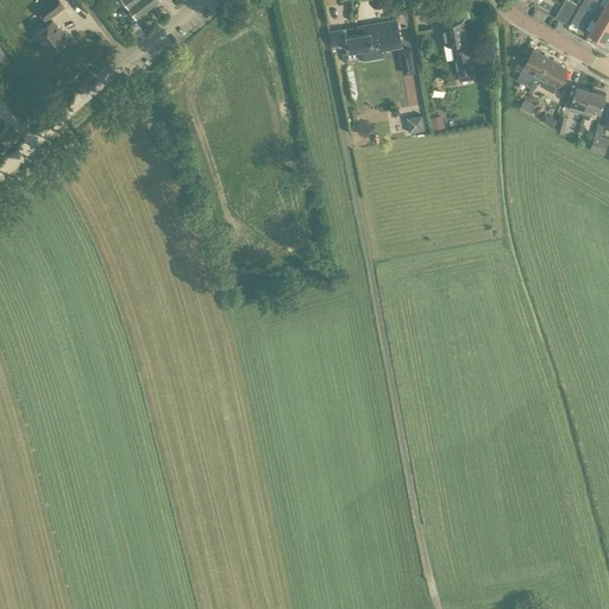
[(61,0),(46,0),(36,8),(45,22),(66,6),(61,0)]
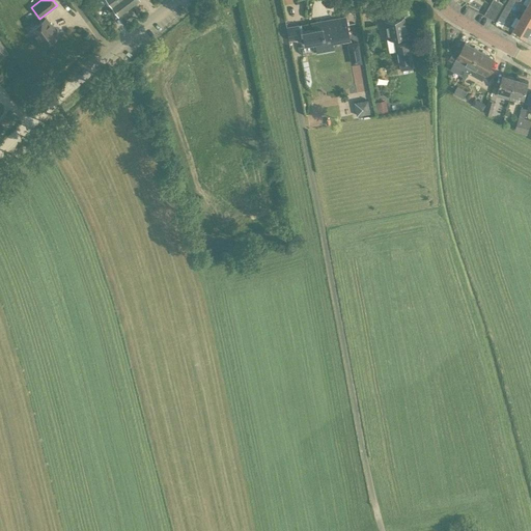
[(108,0),(118,14),(130,5),(126,0),(108,0)]
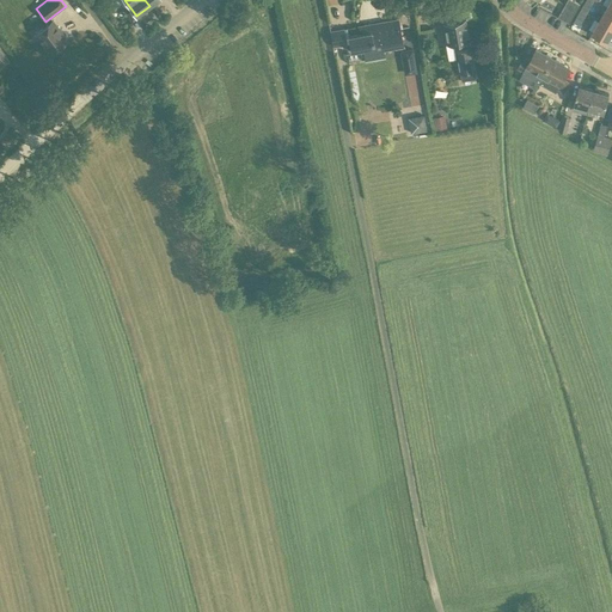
[(571,0),(567,0),(565,4),(576,10),(580,5),(571,0)]
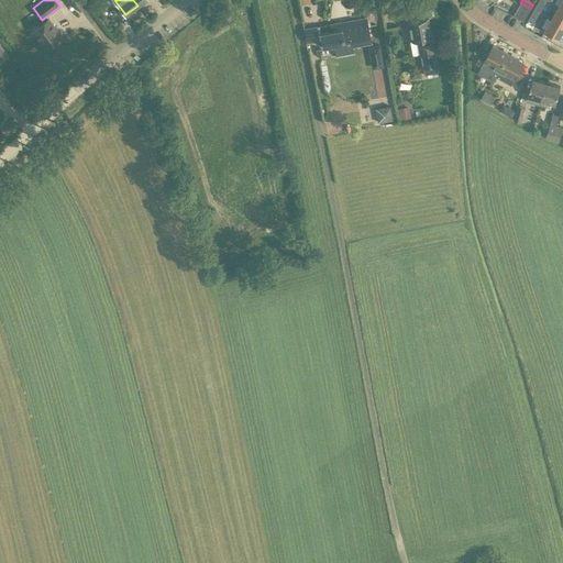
[(541,12),(544,4),(547,0),(539,0),(534,9),(541,12)]
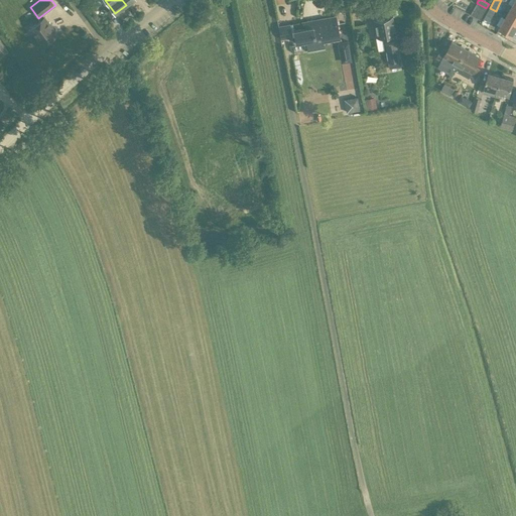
[(486,8),(477,3),(471,14),(480,19),(481,18),(486,8)]
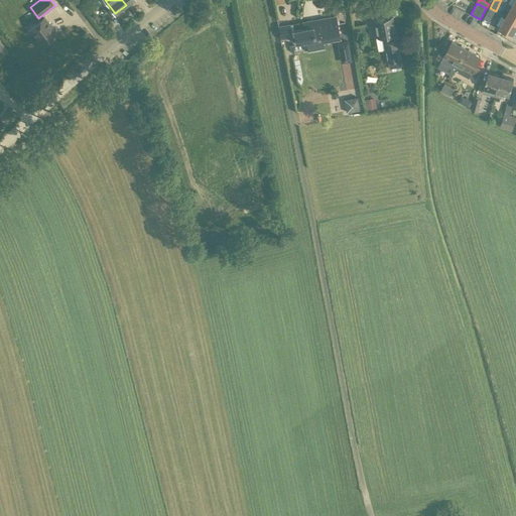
[(515,22),(515,6),(513,5),(506,16),(515,22)]
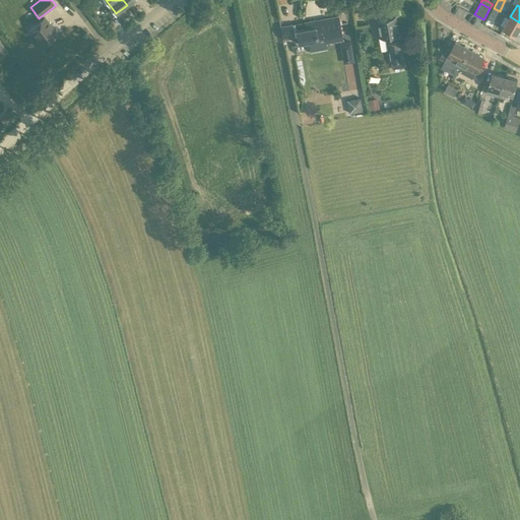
[(493,22),(500,11),(494,8),(488,19),(493,22)]
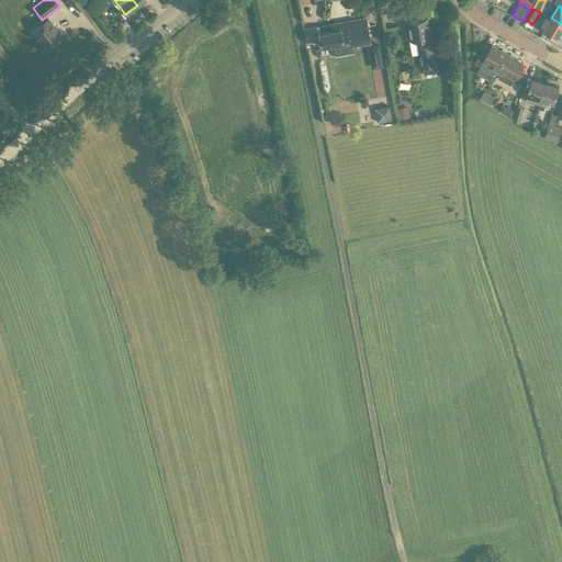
[(305,43),(321,41),(321,47),(333,45),(334,56),(353,53),(352,45),(370,42),(366,17),(334,22),(335,30),(316,33),(315,25),(302,27),(305,43)]
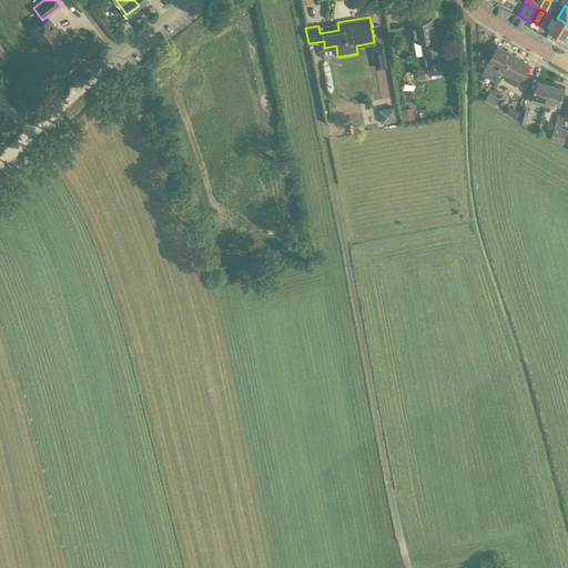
[(436,42),(435,43),(434,37),(432,19),(429,19),(428,18),(425,18),(425,20),(412,22),(415,40),(419,40),(421,47),(422,47),(426,68),(427,68),(428,74),(442,72),(439,66),(440,66),(436,42)]
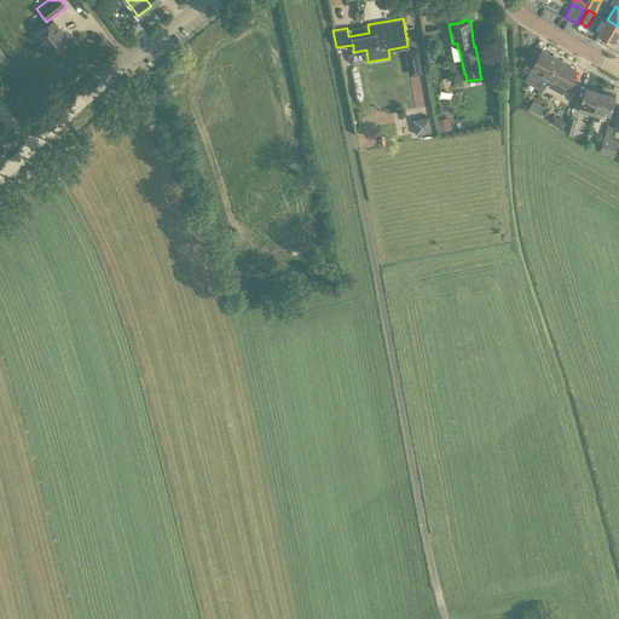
[(618,27),(607,19),(600,34),(614,42),(618,35),(618,27)]
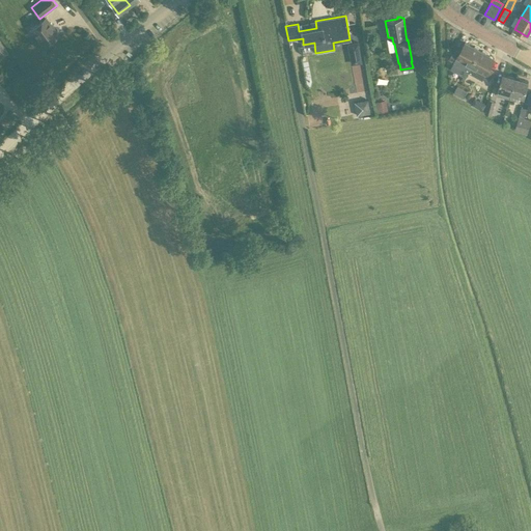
[(43,47),(59,34),(46,18),(30,29),(43,47)]
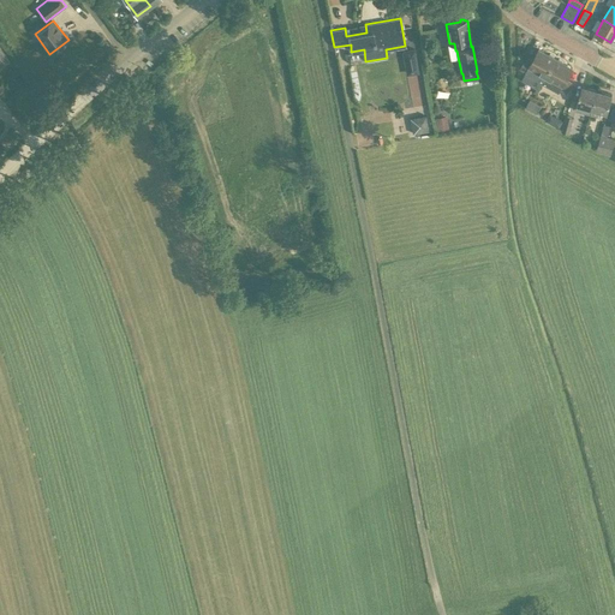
[(415,48),(401,51),(405,69),(407,67),(408,76),(418,75),(415,48)]
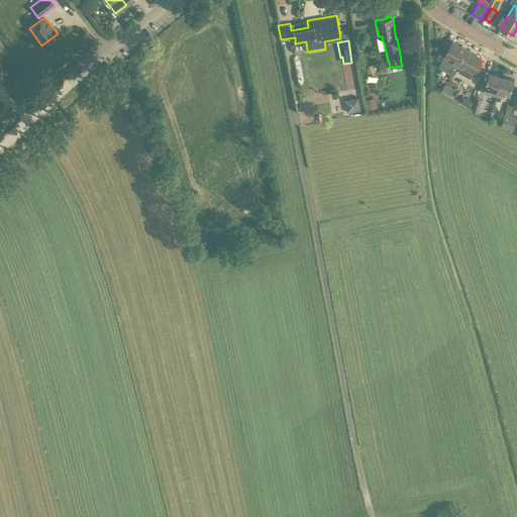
[(441,62),(455,70),(468,49),(452,41),(447,50),(442,47),(436,59),(441,61),(441,62)]
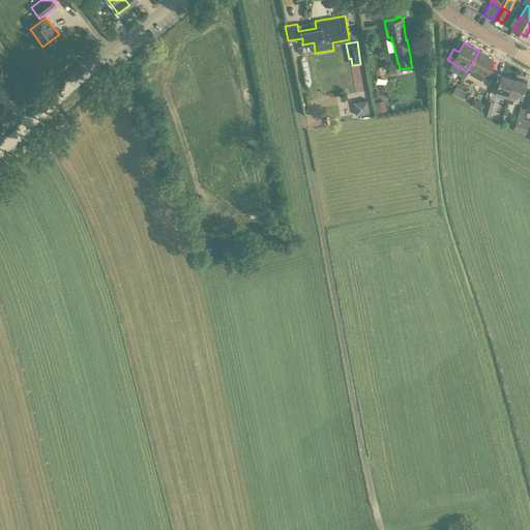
[(479,51),(467,71),(481,80),(481,79),(488,82),(494,71),(489,68),(493,59),(479,51)]
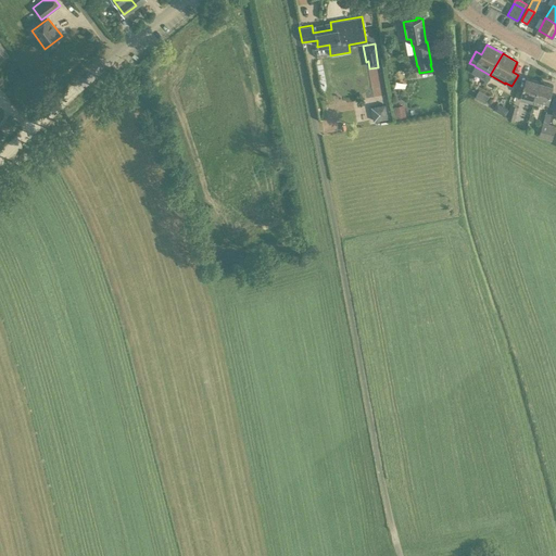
[(520,100),(533,104),(540,81),(526,78),(521,95),(520,100)]
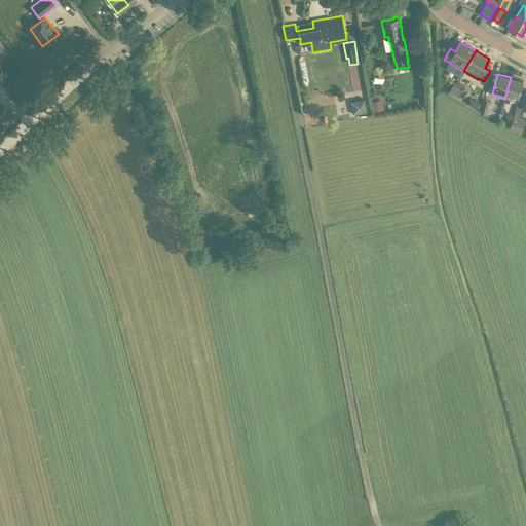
[(511,77),(504,99),(511,100),(513,95),(519,97),(523,81),(511,77)]
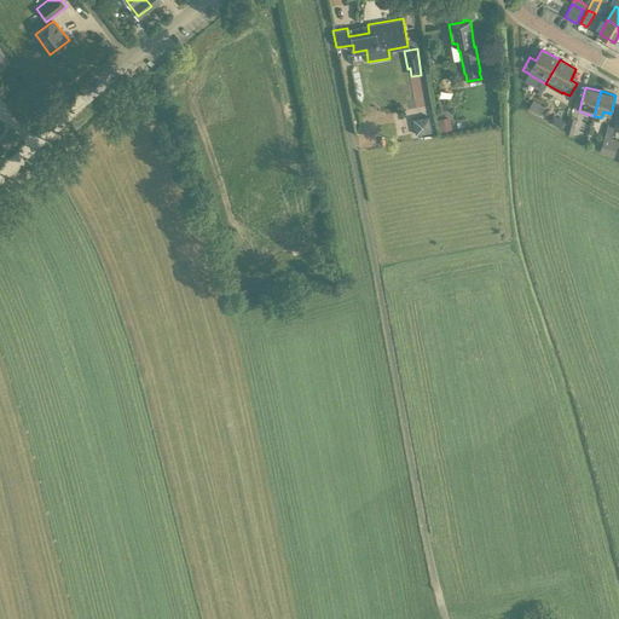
[(528,108),(539,114),(544,106),(533,99),(528,108)]
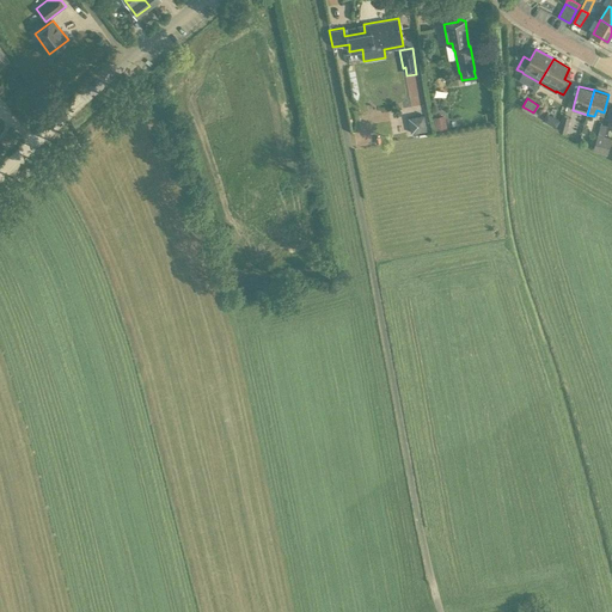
[(423,115),(408,117),(410,134),(426,130),(423,115)]
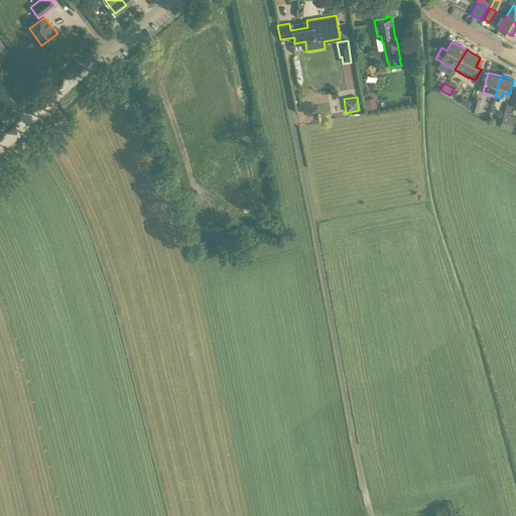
[(367,109),(376,107),(374,97),(365,98),(367,109)]
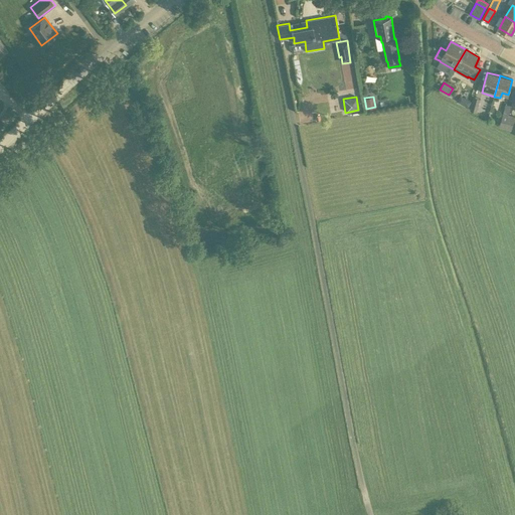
[(477,112),(481,99),(474,97),(470,110),(477,112)]
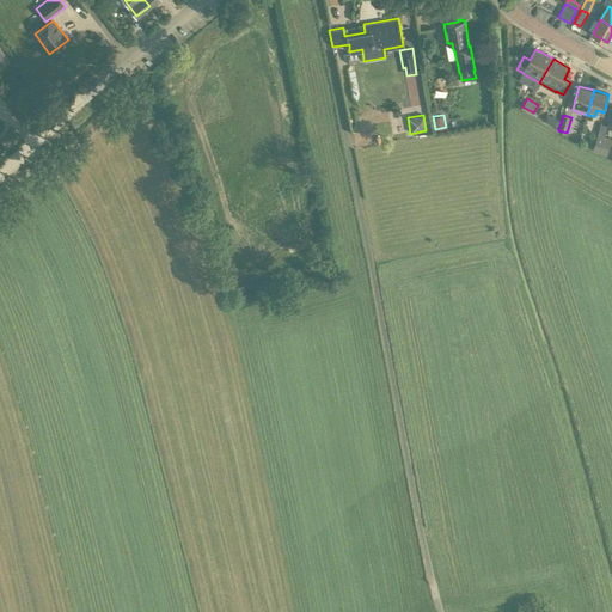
[(605,136),(607,124),(600,123),(598,134),(593,151),(600,153),(605,136)]
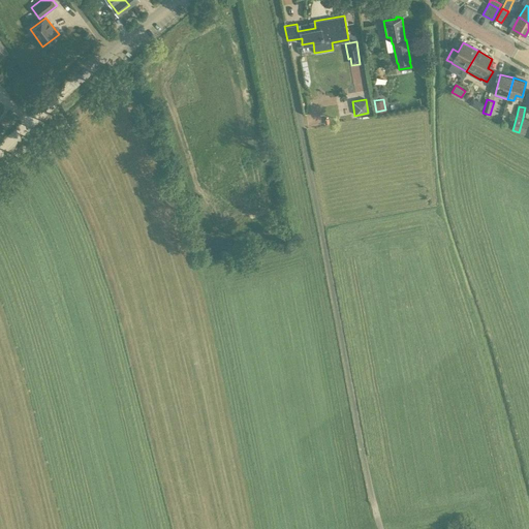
[(528,119),(523,118),(519,132),(525,133),(528,119)]
